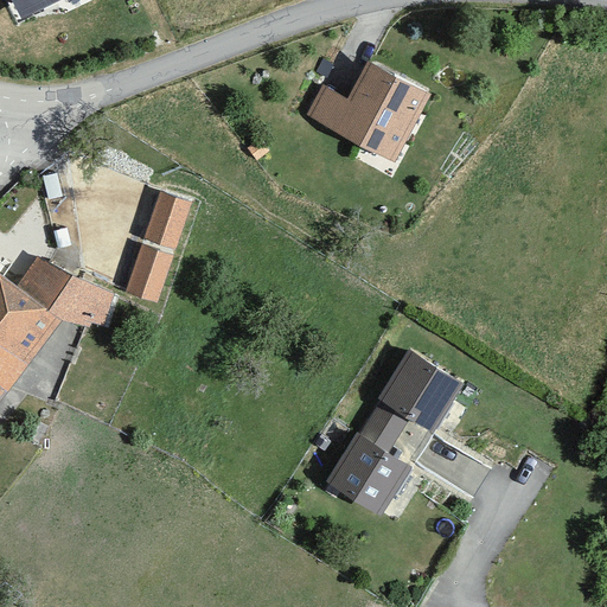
[(21,0),(31,18),(68,0),(21,0)]
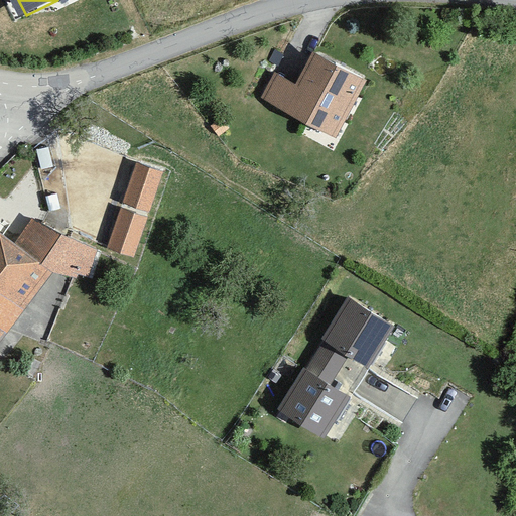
[(265,99),(344,138),(374,77),(319,49),(302,83),(278,71),(265,99)]
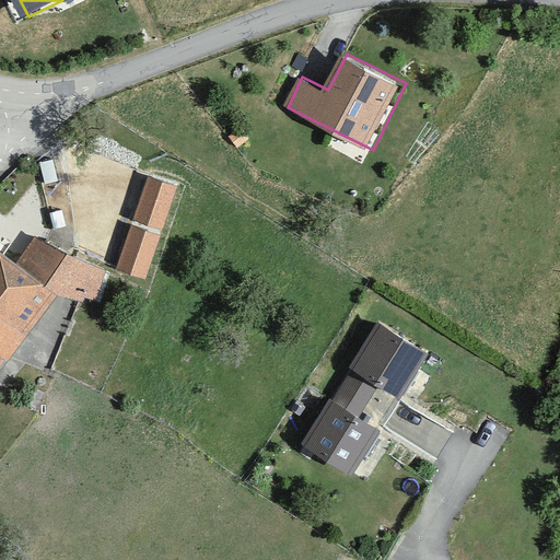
[(177,186),(149,176),(133,221),(163,231),(177,186)]
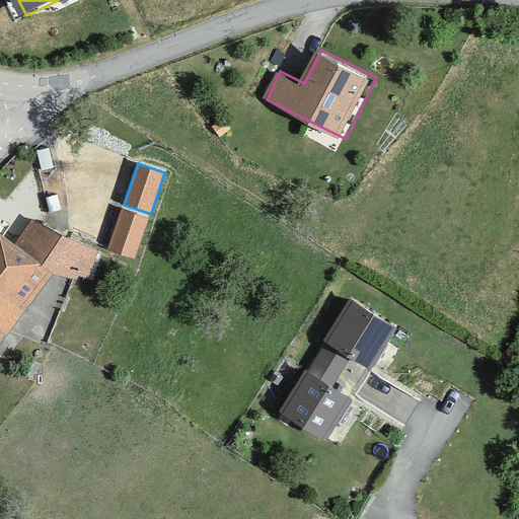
[(148,219),(122,210),(107,250),(135,260),(148,219)]
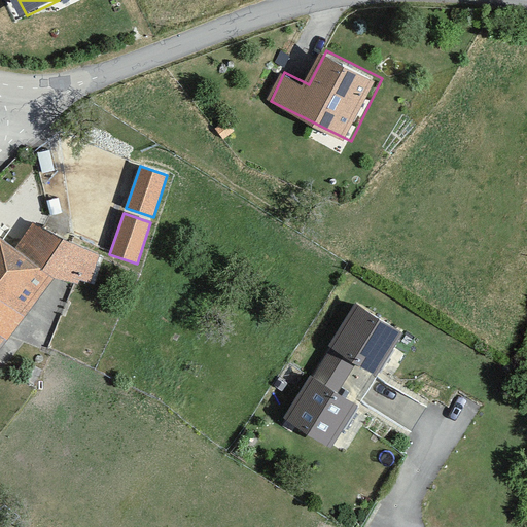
[(0,357),(61,279),(84,288),(85,283),(95,286),(106,257),(38,225),(23,249),(0,235),(0,232),(7,222),(0,216),(0,357)]
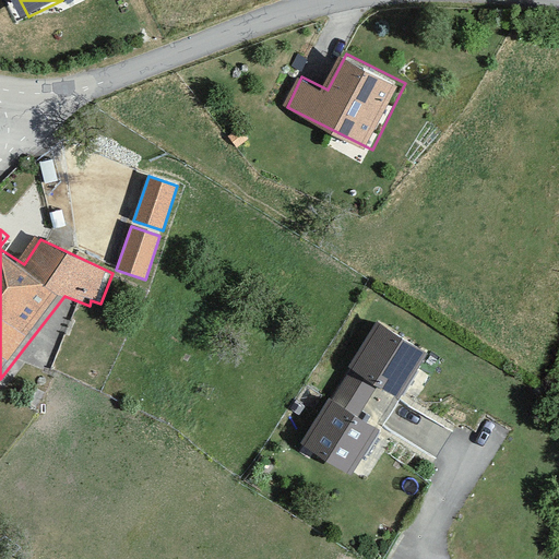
[(378,387),(399,400),(427,354),(377,322),(348,369),(351,369),(378,387)]
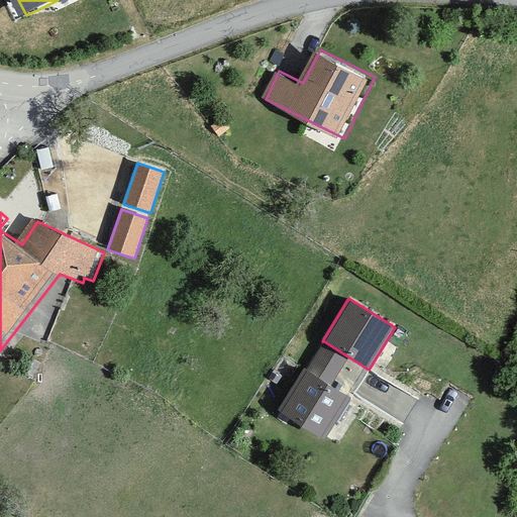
[(324,341),(306,371),(331,387),(349,357),(324,341)]
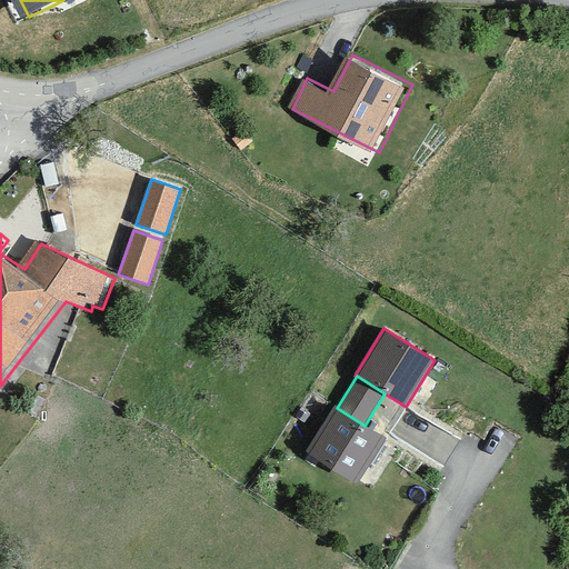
[(306,453),(357,486),(386,439),(365,426),(337,408),(335,407),(306,453)]
